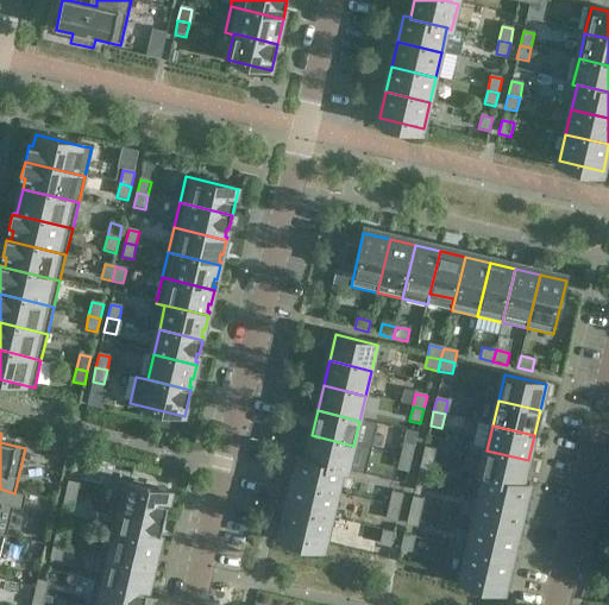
[(346,472),(353,446),(312,435),(306,459),(306,460),(343,470),(343,471),(346,472)]
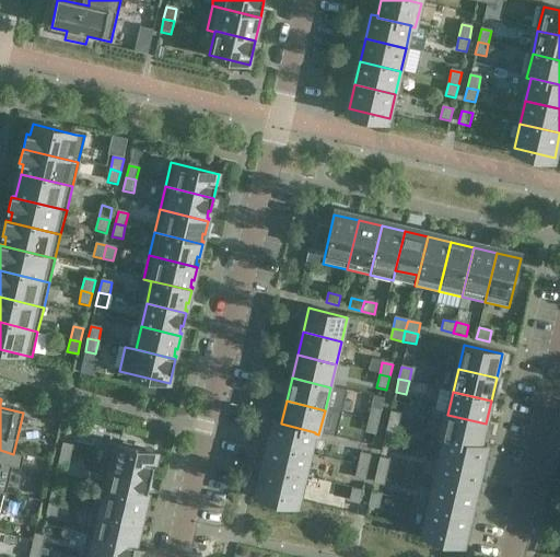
[(382,410),(371,407),(369,420),(378,422),(382,410)]
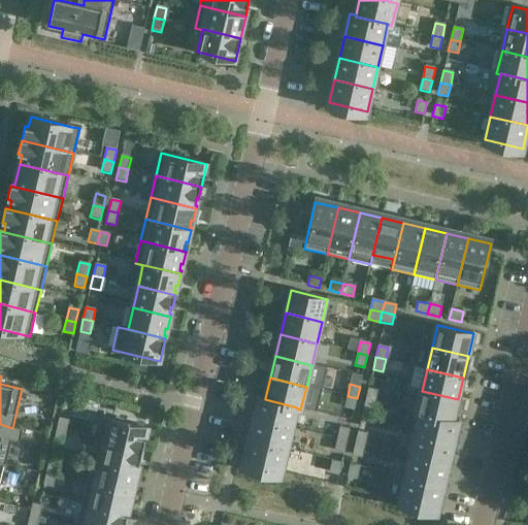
[(377,391),(368,389),(365,400),(375,402),(377,391)]
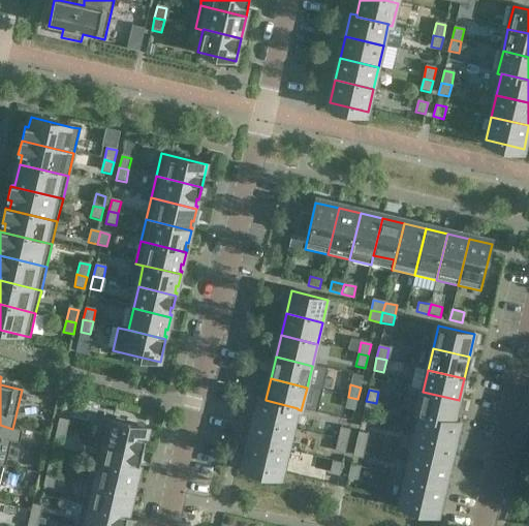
[(454,422),(454,421),(459,400),(423,392),(416,414),(421,415),(422,414),(454,422)]
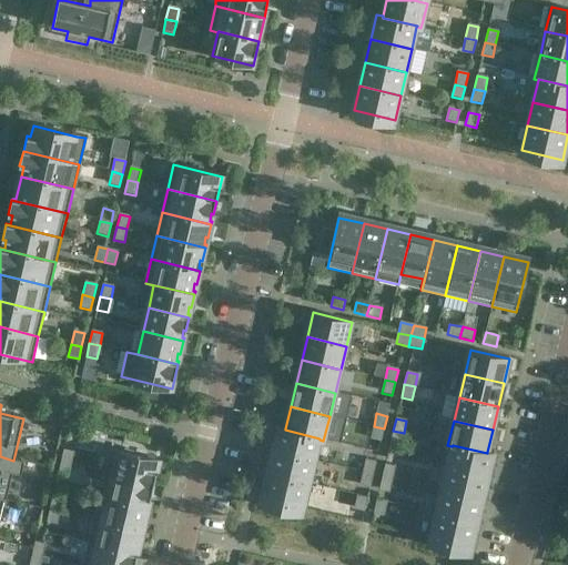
[(381,442),(384,429),(374,426),(371,440),(381,442)]
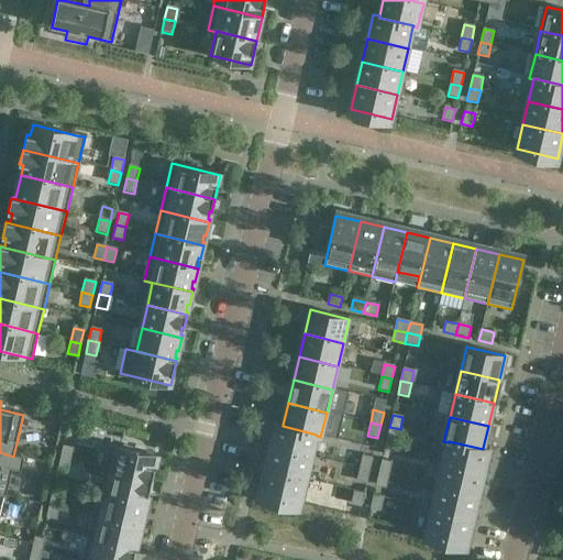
[(311,458),(317,436),(317,435),(283,426),(283,425),(276,424),(271,448),(311,458)]
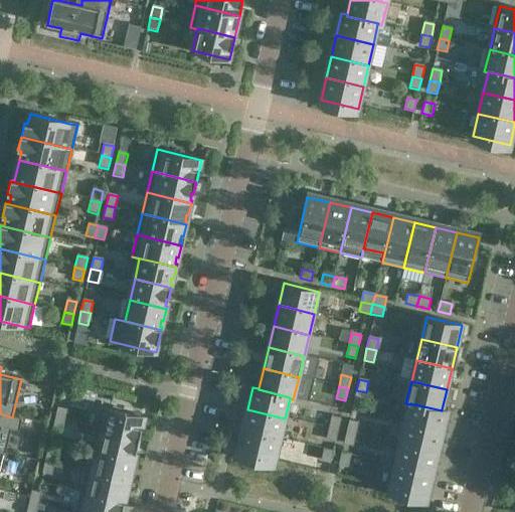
[(363,404),(366,392),(356,390),(354,402),(363,404)]
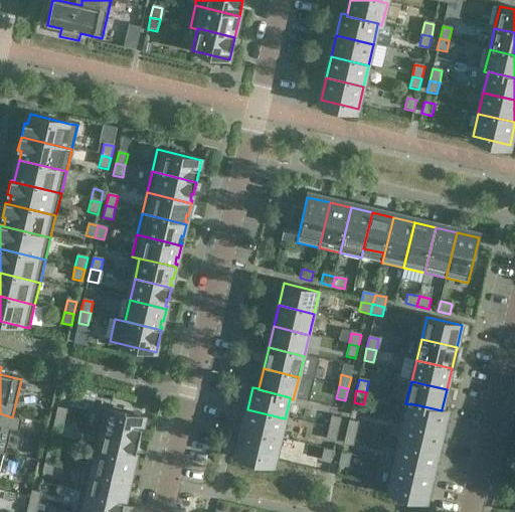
[(448,410),(442,409),(442,410),(410,403),(409,404),(405,424),(443,434),(448,410)]
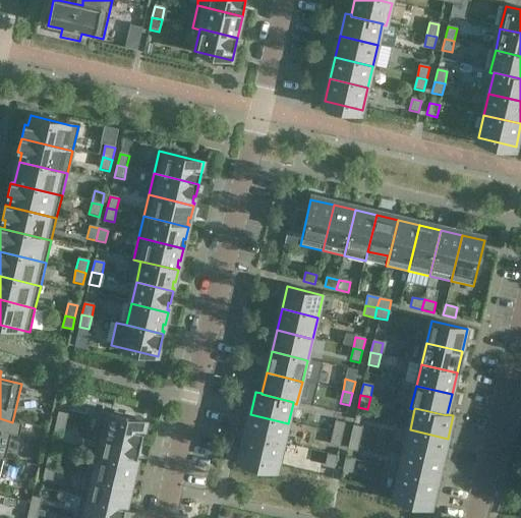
[(147,422),(101,411),(96,434),(140,445),(147,422)]
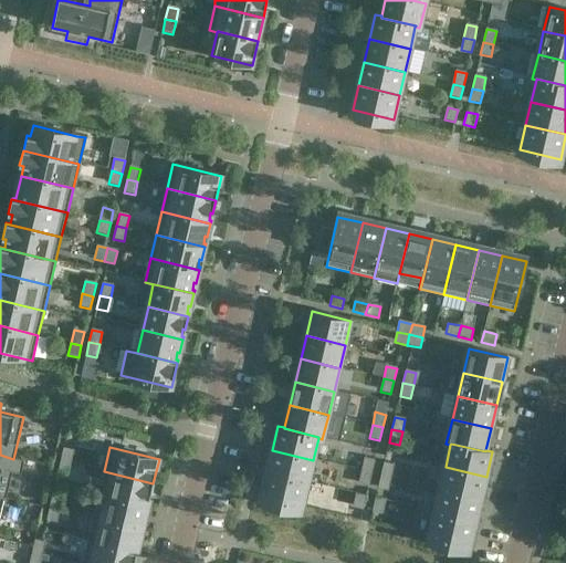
[(63,449),(61,461),(71,464),(74,451),(63,449)]
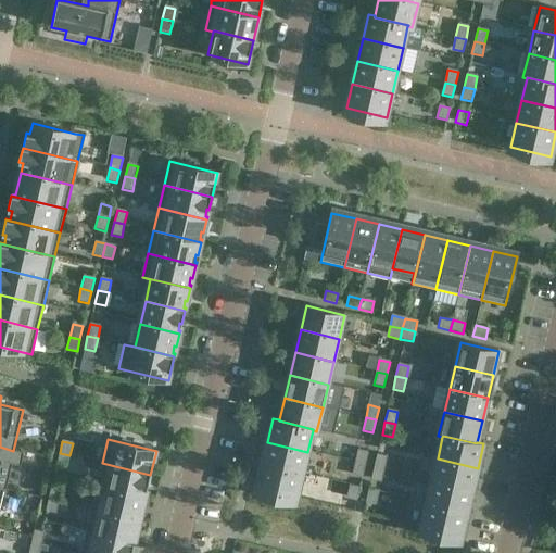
[(302,475),(307,452),(267,442),(262,465),(302,475)]
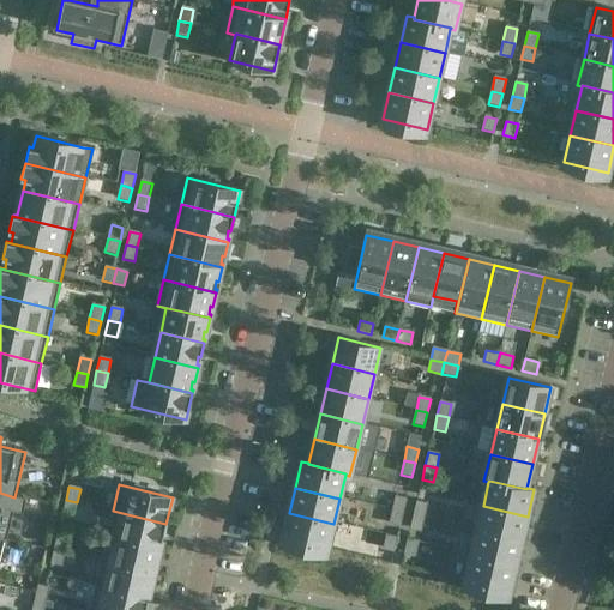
[(26,500),(14,497),(0,493),(0,539),(5,541),(6,541),(13,512),(23,514),(26,500)]
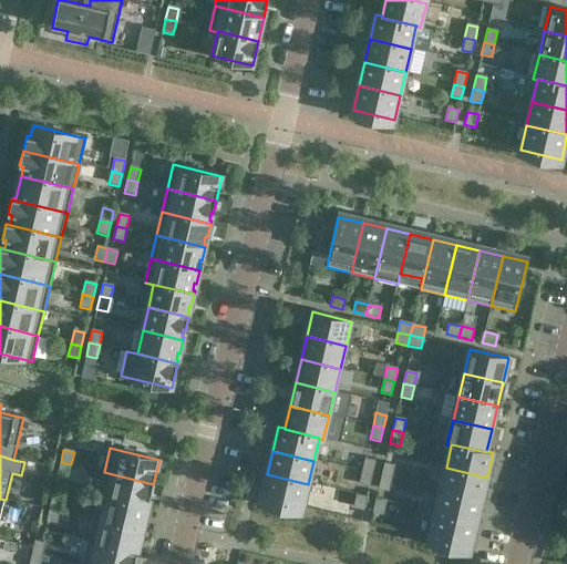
[(375,462),(364,460),(362,472),(372,474),(375,462)]
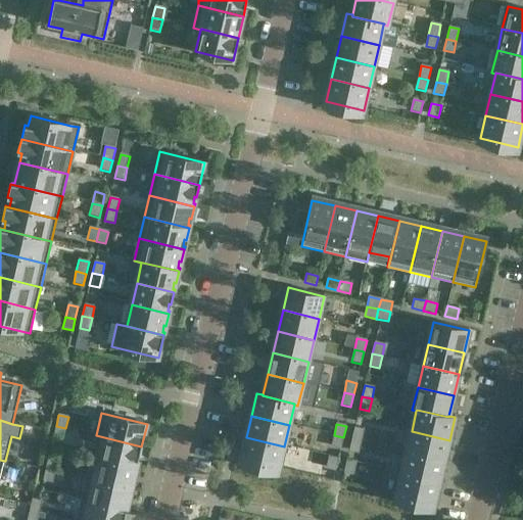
[(63,440),(65,428),(56,426),(53,438),(63,440)]
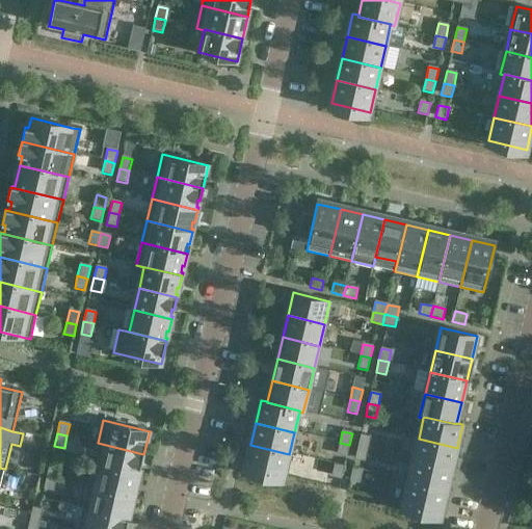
[(368,450),(371,438),(361,435),(357,447),(368,450)]
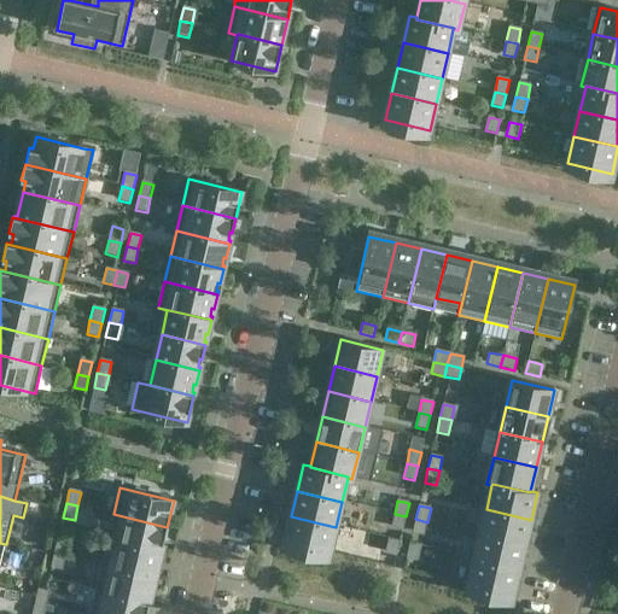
[(525,545),(531,520),(487,509),(481,534),(525,545)]
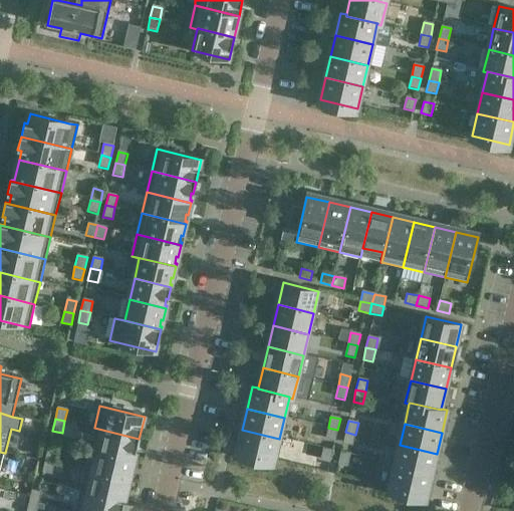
[(136,452),(139,439),(94,428),(94,429),(102,431),(97,450),(89,449),(134,460),(135,457),(134,457),(135,451),(136,452)]
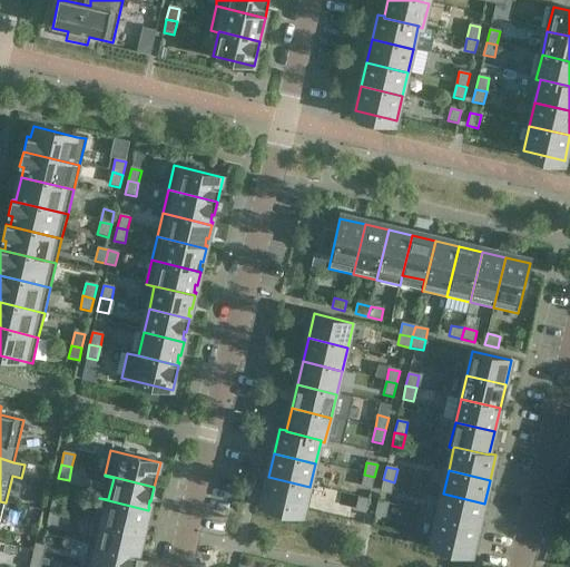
[(371,490),(374,477),(364,475),(361,488),(371,490)]
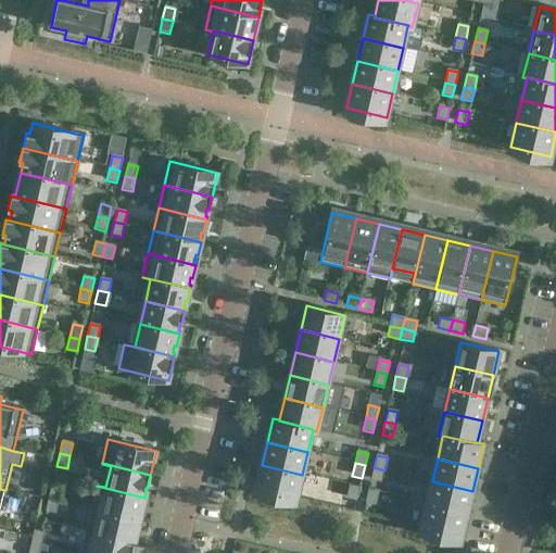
[(297,499),(302,475),(262,465),(256,489),(297,499)]
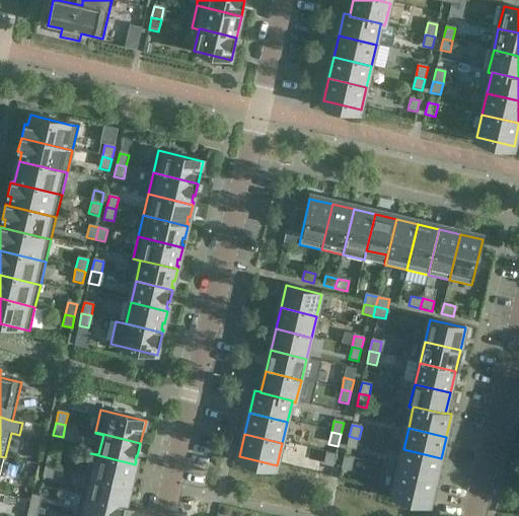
[(356,450),(359,439),(349,436),(347,448),(356,450)]
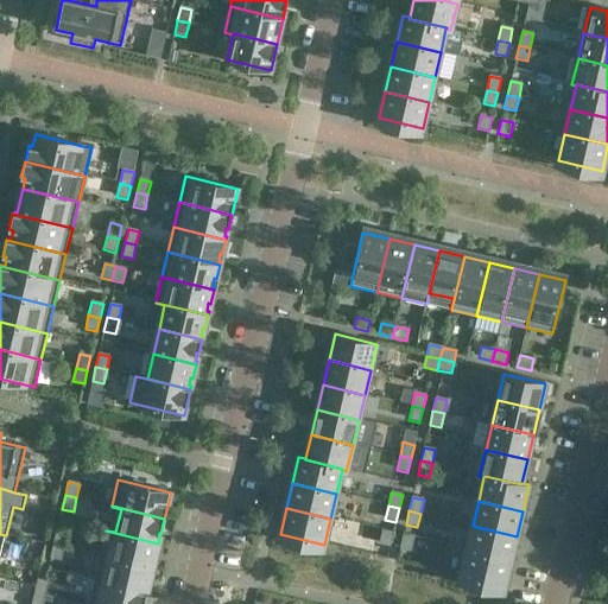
[(515,540),(517,536),(473,526),(467,551),(511,561),(515,540)]
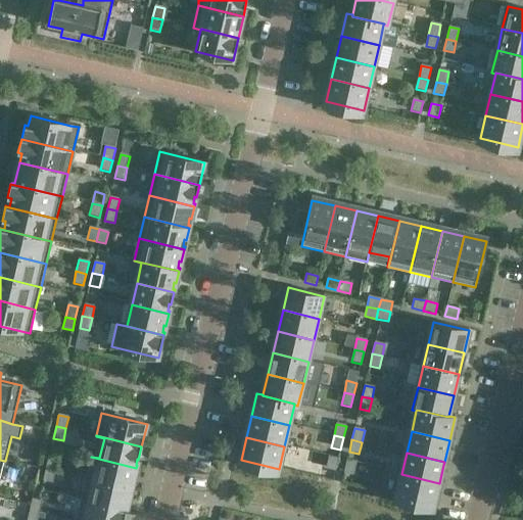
[(49,457),(46,469),(55,471),(58,460),(49,457)]
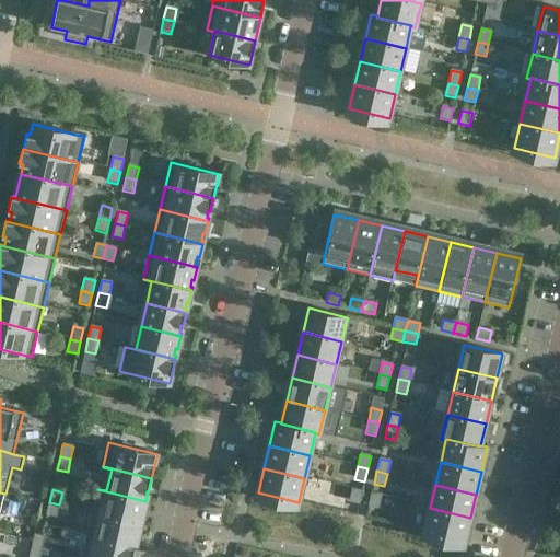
[(143,514),(146,501),(97,489),(92,512),(141,524),(141,521),(140,521),(141,514),(143,514)]
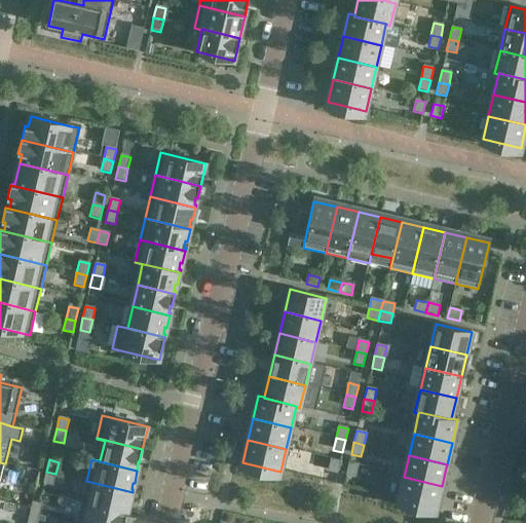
[(337,474),(340,461),(331,459),(328,472),(337,474)]
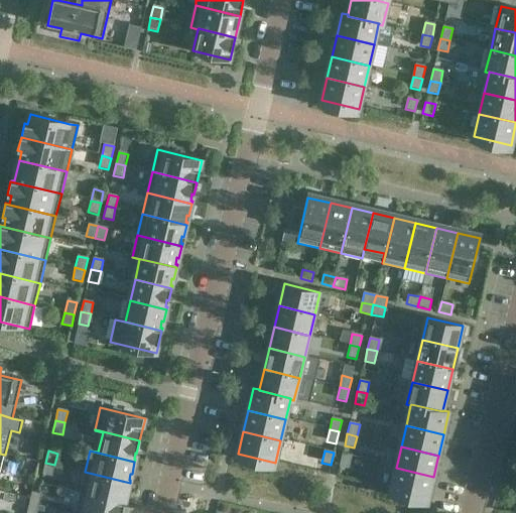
[(352,457),(343,455),(340,467),(349,469),(352,457)]
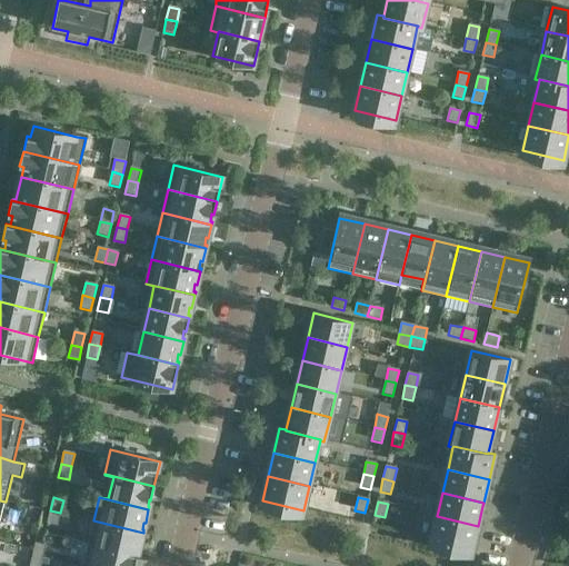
[(57,526),(60,513),(50,510),(47,524),(57,526)]
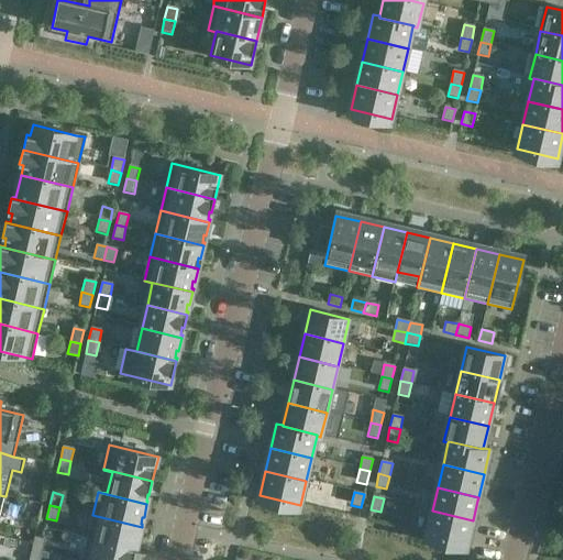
[(466,545),(473,520),(432,511),(426,535),(466,545)]
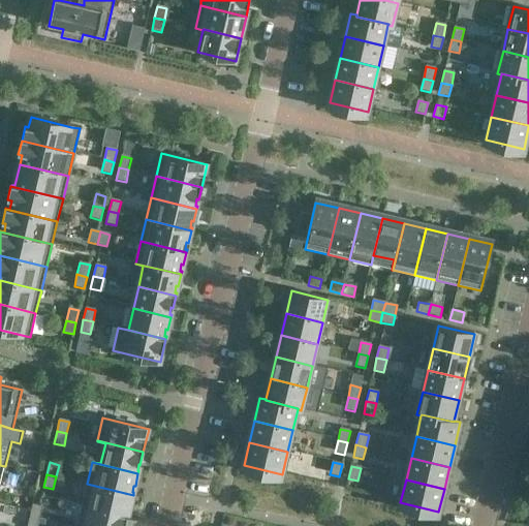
[(130,506),(133,495),(87,484),(87,485),(95,487),(90,506),(83,505),(82,506),(127,517),(128,514),(127,514),(128,505),(130,506)]
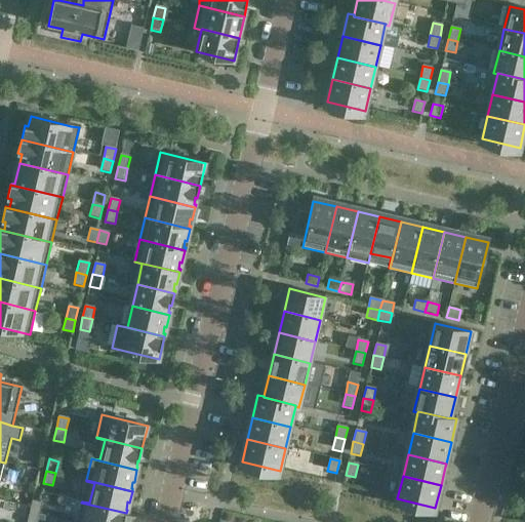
[(29,500),(26,512),(35,514),(38,503),(29,500)]
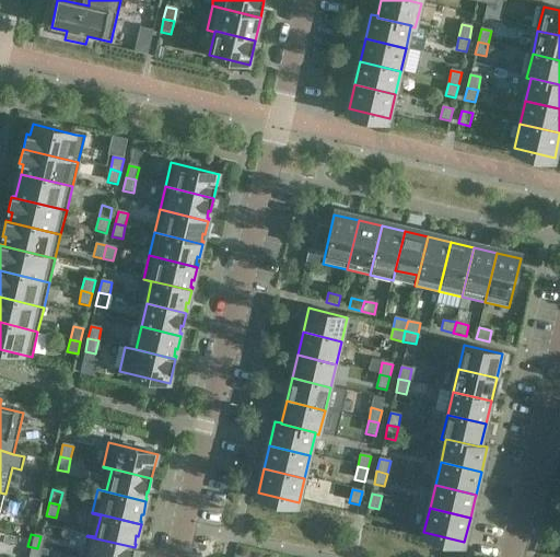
[(133,556),(135,547),(86,536),(81,556),(133,556)]
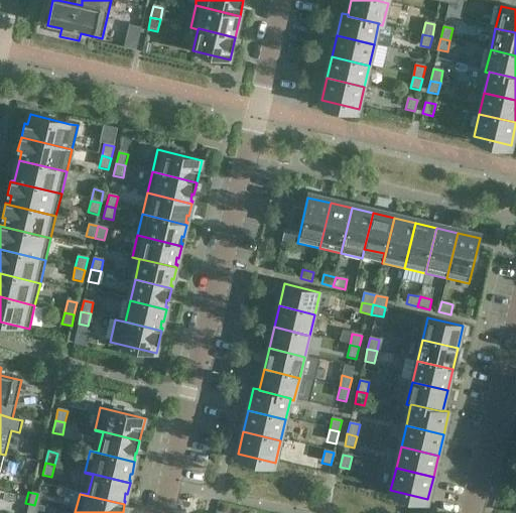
[(32,512),(34,505),(25,503),(23,512),(32,512)]
